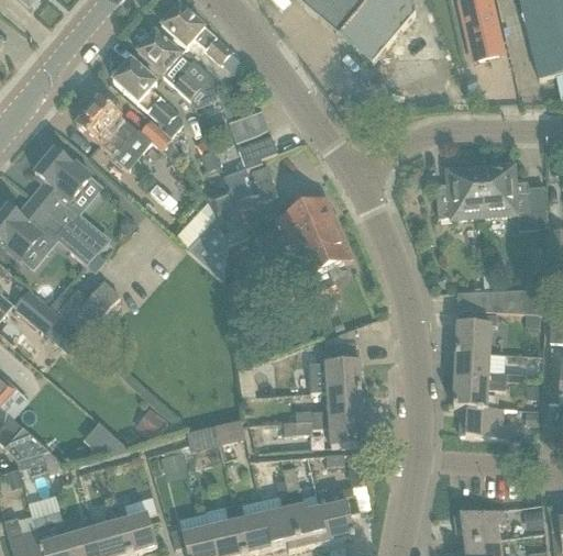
[(20,0),(30,9),(36,0),(20,0)]
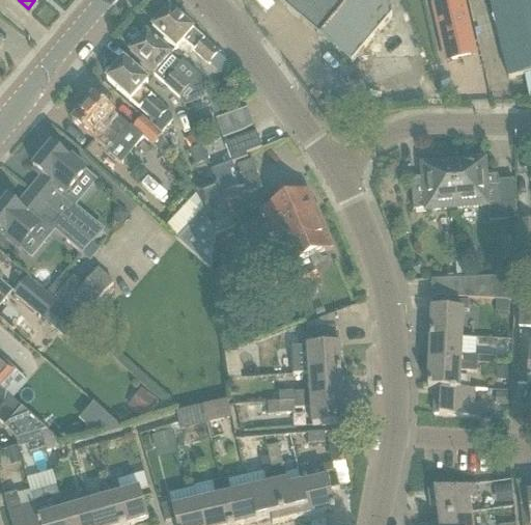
[(282,0),(351,59),(391,11),(386,0),(282,0)]
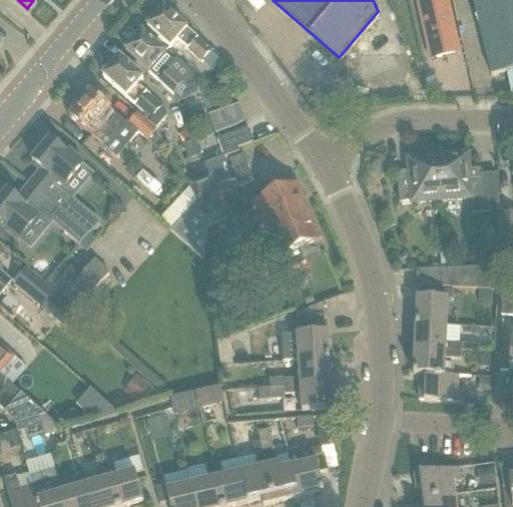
[(417,0),(431,54),(458,48),(446,0),(417,0)]
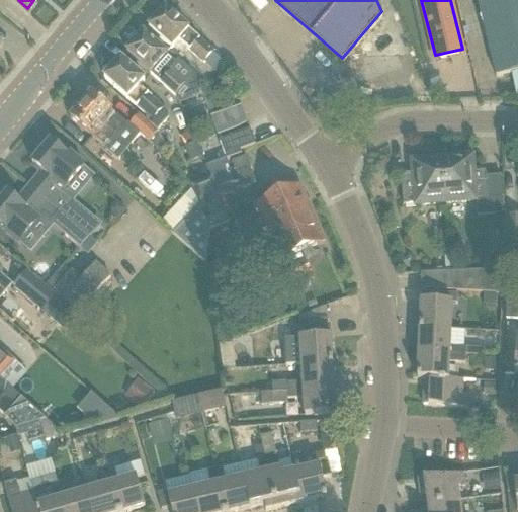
[(479,0),(497,72),(517,67),(517,0),(479,0)]
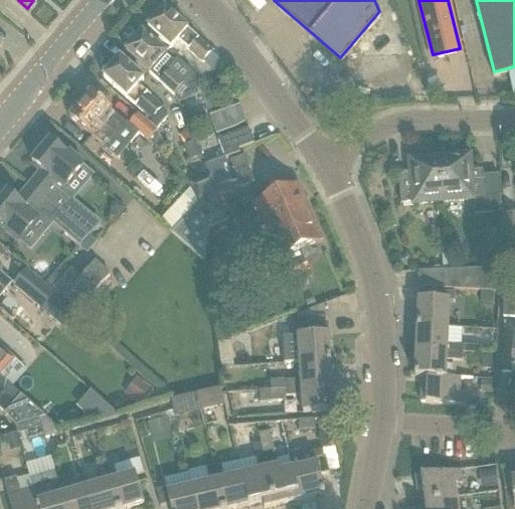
[(202,59),(212,47),(164,4),(148,23),(171,44),(177,37),(202,59)]
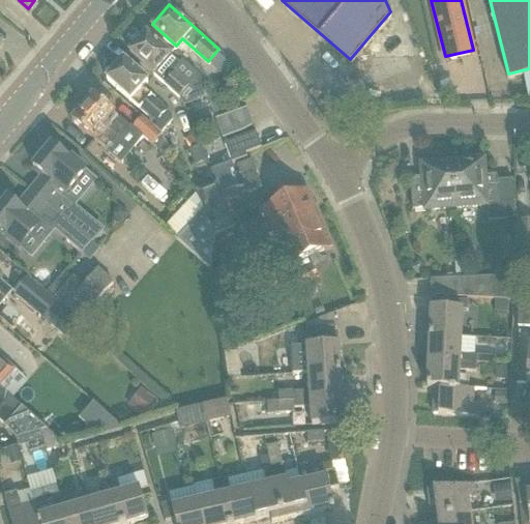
[(179,60),(162,44),(146,30),(129,49),(179,93),(189,82),(173,67),(179,60)]
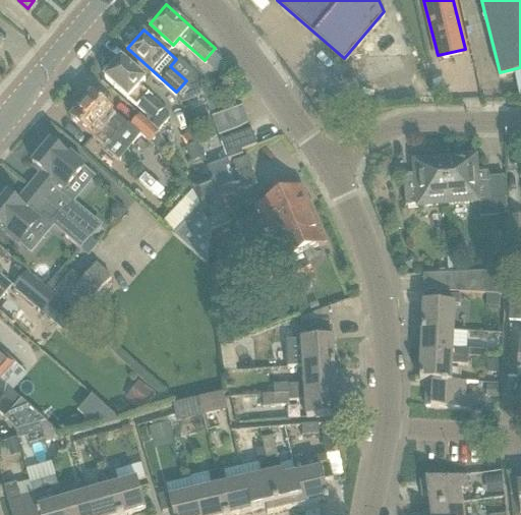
[(146,76),(136,68),(121,55),(104,73),(153,117),(151,120),(159,127),(170,114),(162,107),(164,104),(152,94),(153,93),(148,89),(147,90),(139,83),(146,76)]
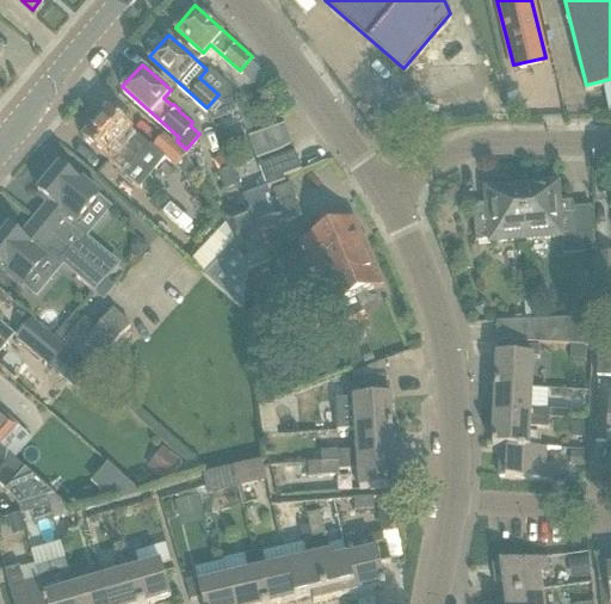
[(149,141),(124,121),(106,105),(82,134),(124,168),(136,154),(137,156),(149,141)]
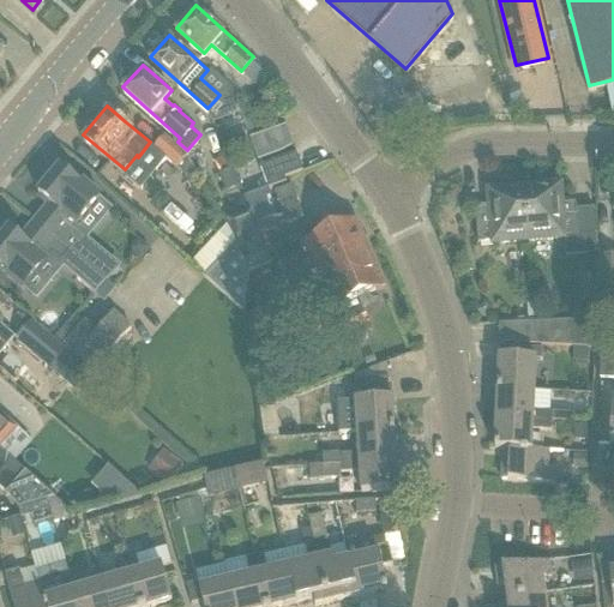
[(280,148),(293,139),(286,120),(250,133),(257,156),(280,148)]
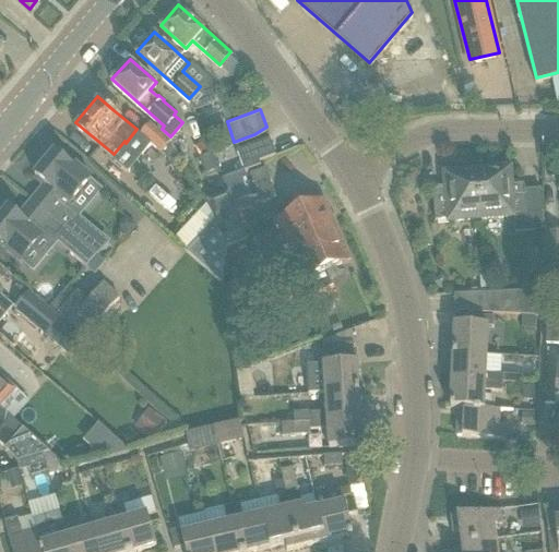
[(169,139),(170,138),(150,118),(139,130),(159,150),(159,148),(169,139)]
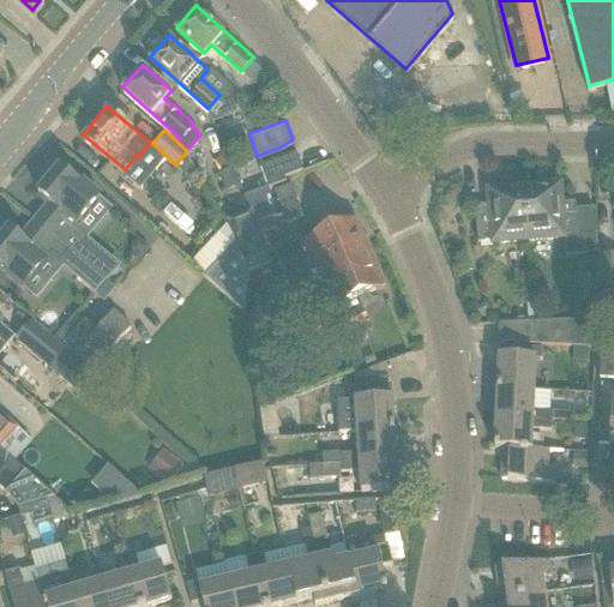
[(302,166),(298,154),(295,148),(259,161),(268,185),(286,178),(283,173),(302,166)]
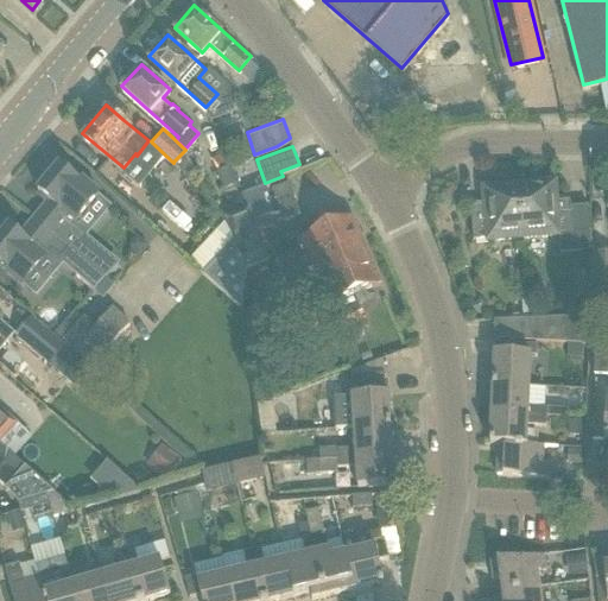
[(184,151),(173,162),(188,175),(194,168),(184,151)]
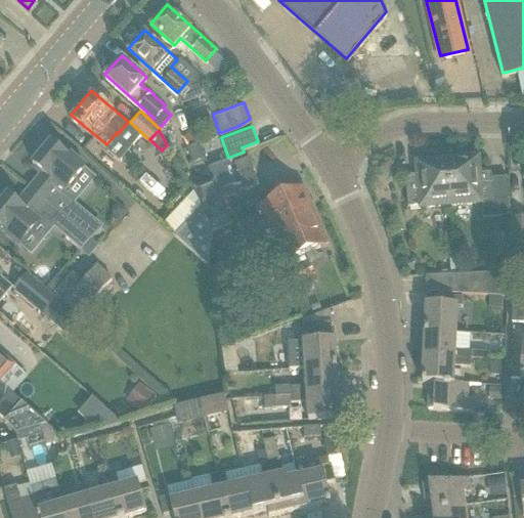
[(42,168),(29,183),(59,209),(74,221),(87,231),(96,220),(73,201),(62,191),(84,165),(85,164),(71,152),(69,154),(51,139),(50,138),(47,142),(45,140),(38,148),(40,150),(32,161),(33,162),(34,161),(42,168)]
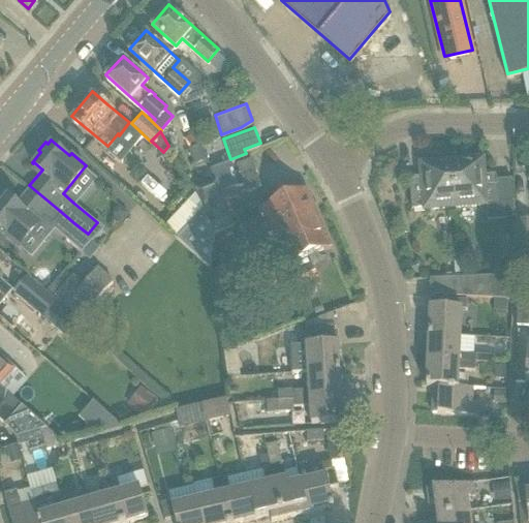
[(496,170),(484,171),(481,154),(452,157),(455,203),(512,197),(510,175),(496,176),(496,170)]
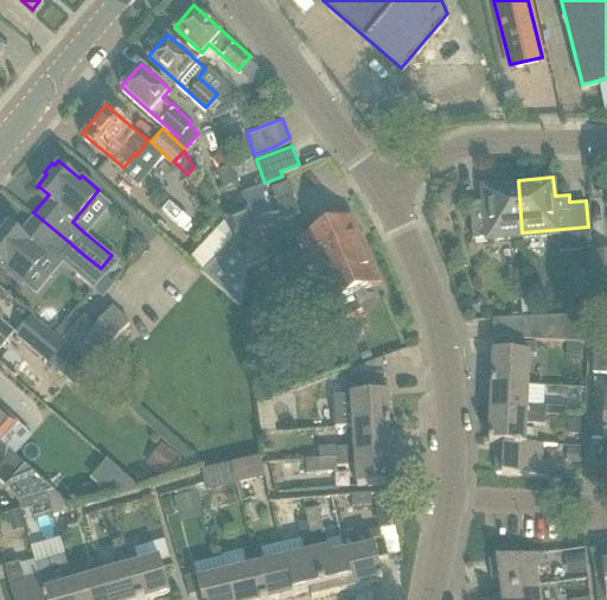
[(282,216),(300,210),(288,178),(270,184),(282,216)]
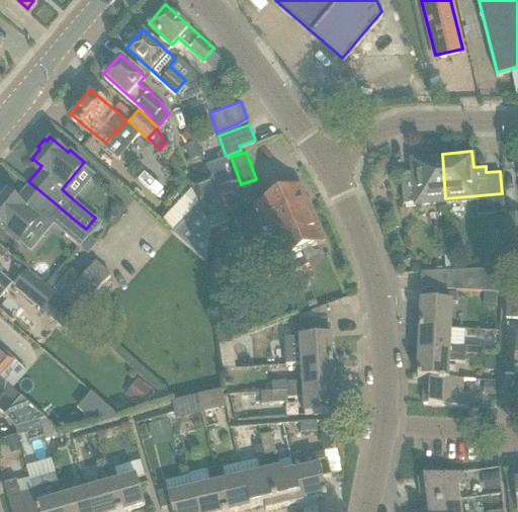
[(415,200),(445,198),(442,154),(412,156),(413,171),(401,172),(403,200),(415,199),(415,200)]
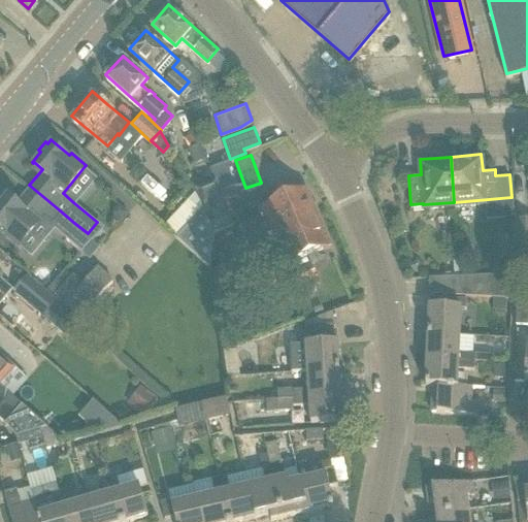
[(212,230),(232,222),(215,176),(195,184),(202,204),(212,230)]
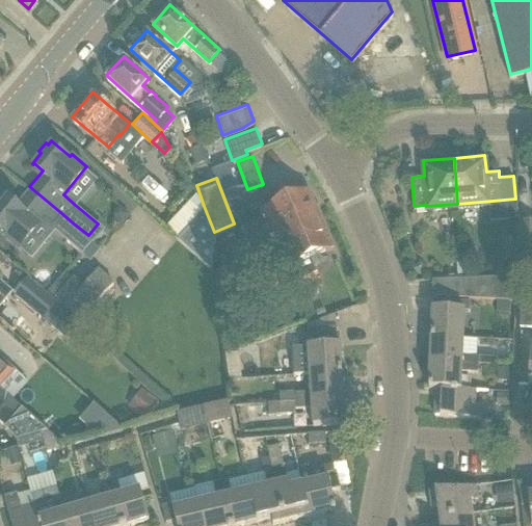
[(307,187),(292,193),(289,185),(276,190),(280,199),(266,204),(263,198),(235,210),(246,235),(230,242),(236,257),(263,245),(280,284),(316,268),(310,254),(331,244),(307,187)]
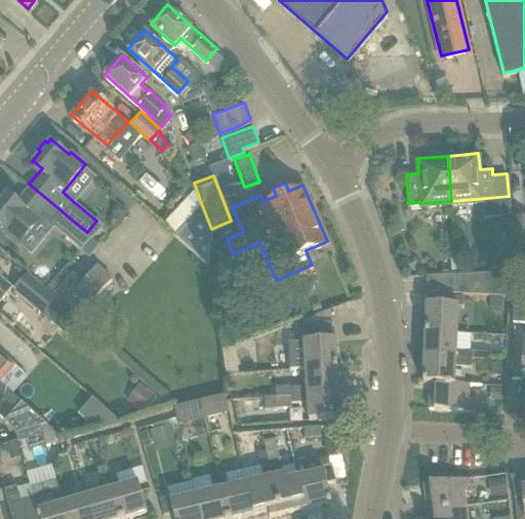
[(0,199),(0,222),(7,228),(5,231),(18,242),(44,211),(51,217),(59,209),(29,184),(16,199),(7,191),(0,199)]
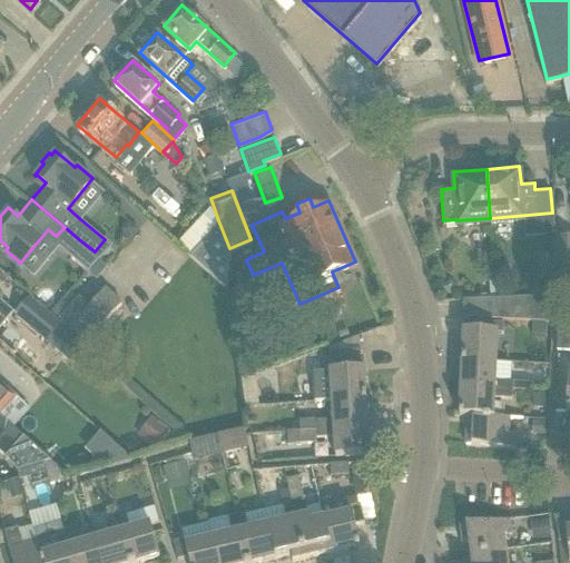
[(229,248),(218,220),(189,252),(226,284),(231,253),(229,248)]
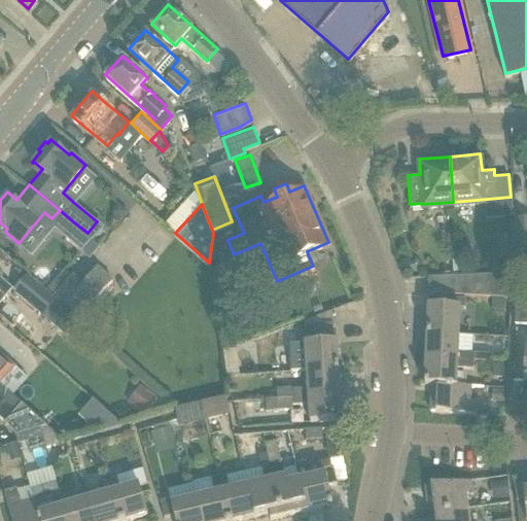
[(515,268),(526,267),(526,215),(515,216),(515,268)]
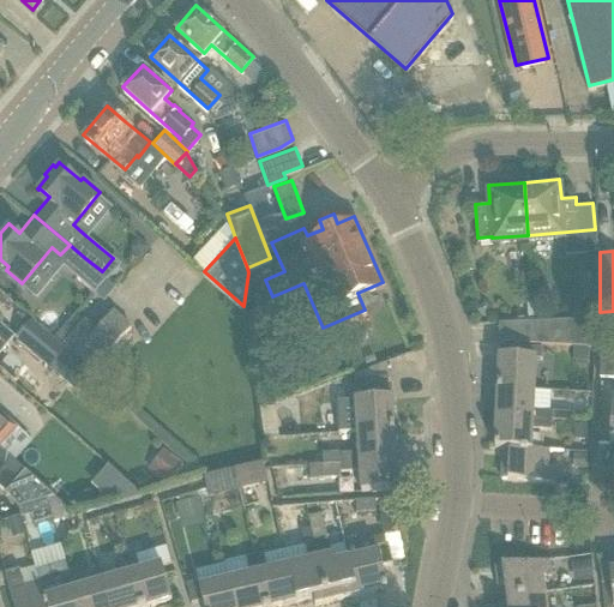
[(86,259),(76,272),(95,288),(106,275),(102,271),(86,259)]
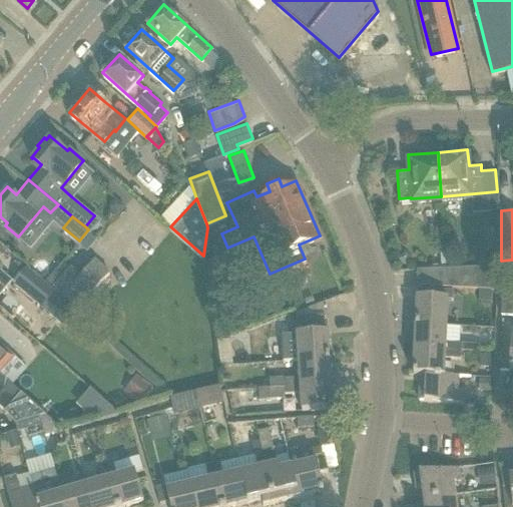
[(69,264),(52,283),(83,311),(93,299),(88,295),(93,289),(109,271),(93,257),(80,271),(70,263),(69,264)]
